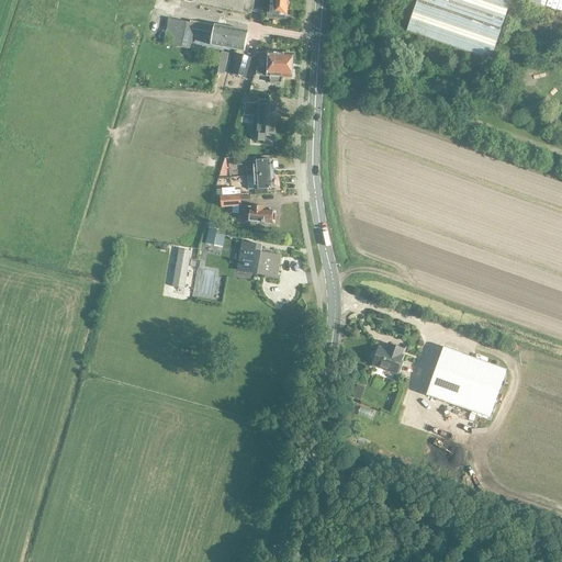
[(186,0),(249,13),(253,14),(255,0),(186,0)]
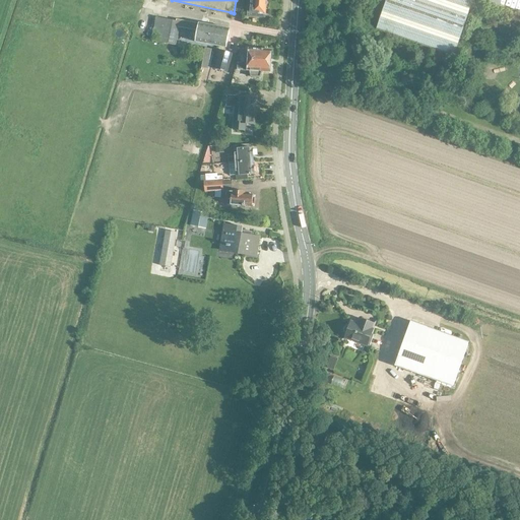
[(247,16),(263,17),(264,0),(250,0),(250,11),(247,11),(247,16)]
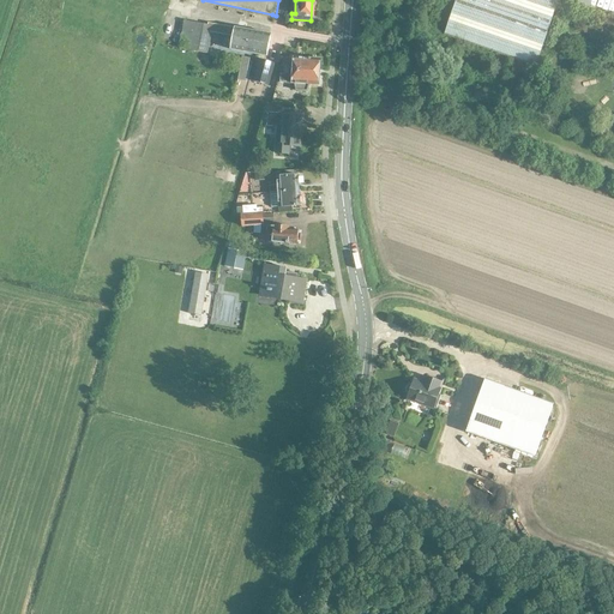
[(589,0),(456,0),(444,35),(498,53),(536,66),(558,0),(564,0),(587,7),(589,0)]
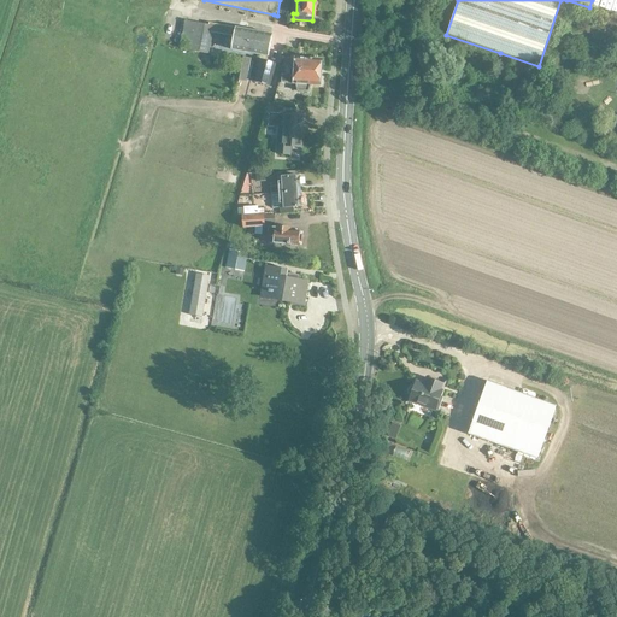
[(233,51),(269,58),(272,35),(236,29),(236,28),(209,23),(209,25),(186,21),(180,48),(209,54),(213,33),(235,36),(233,51)]
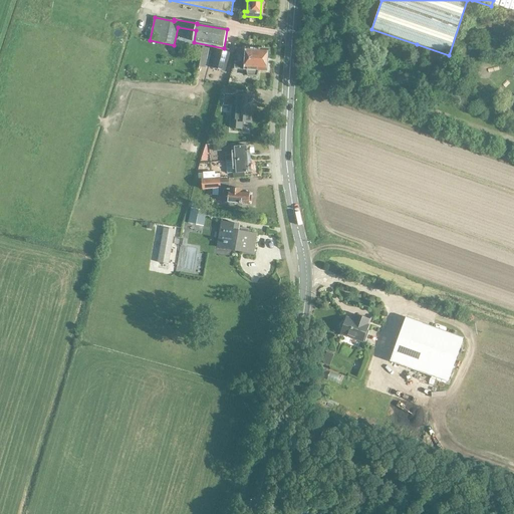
[(217,49),(212,68),(225,71),(230,53),(217,49)]
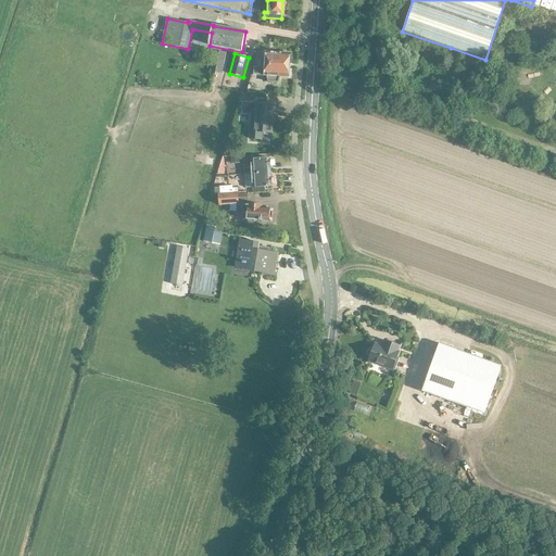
[(261,66),(289,67),(290,55),(265,54),(265,61),(261,60),(261,66)]
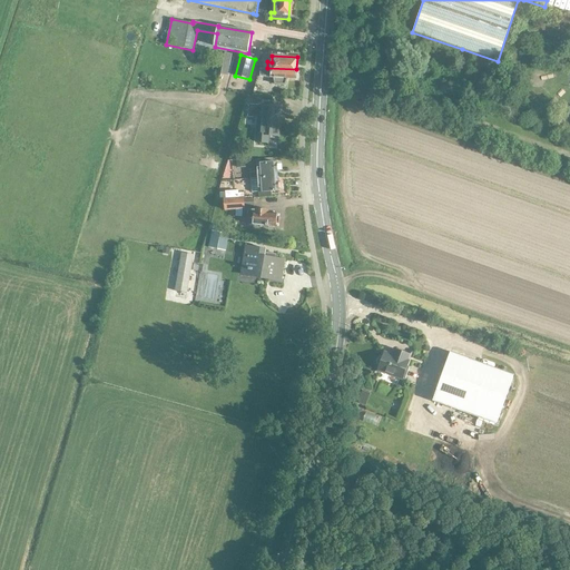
[(296,69),(267,68),(267,69),(261,69),(261,75),(273,76),(274,82),(286,84),(288,77),(296,77),(296,69)]
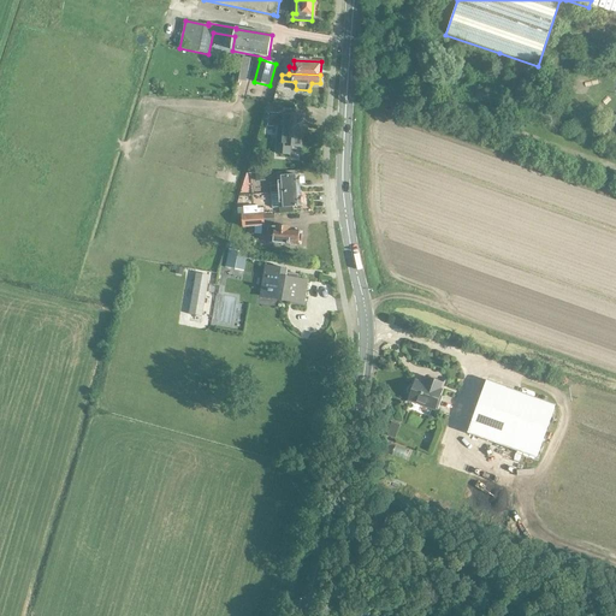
[(301,148),(304,116),(268,113),(267,126),(284,129),(283,146),(277,144),(276,154),(289,155),(290,147),(301,148)]
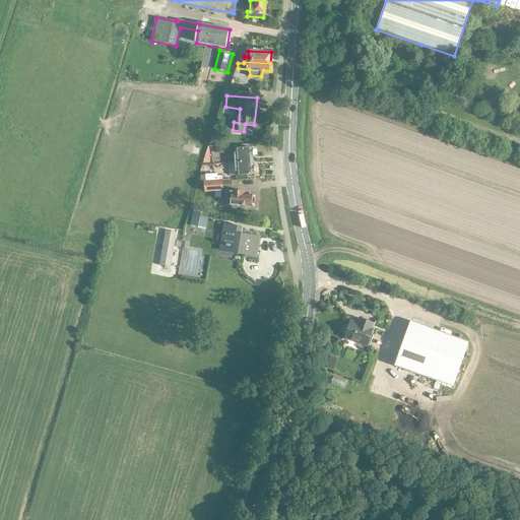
[(230,157),(230,163),(253,161),(252,148),(235,149),(235,156),(230,157)]
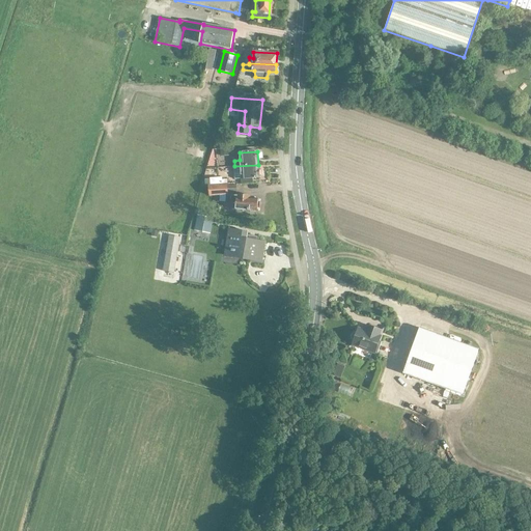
[(258,165),(234,166),(235,172),(241,171),(241,179),(259,177),(258,165)]
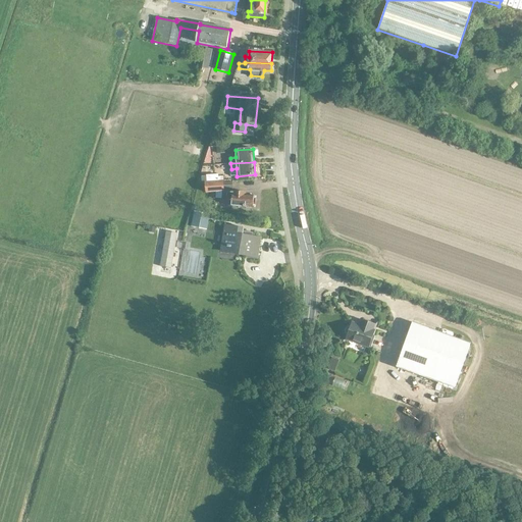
[(207,181),(205,181),(206,194),(225,192),(224,190),(233,189),(232,181),(224,183),(224,180),(223,180),(207,181)]
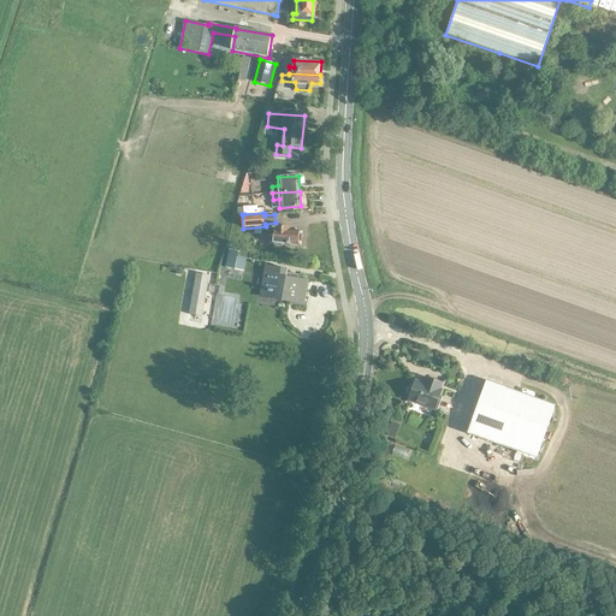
[(300,242),(302,242),(302,235),(300,235),(300,232),(290,231),(290,229),(277,227),(274,227),(268,227),(267,236),(270,236),(270,243),(288,244),(288,246),(291,246),(291,243),(300,244),(300,242)]
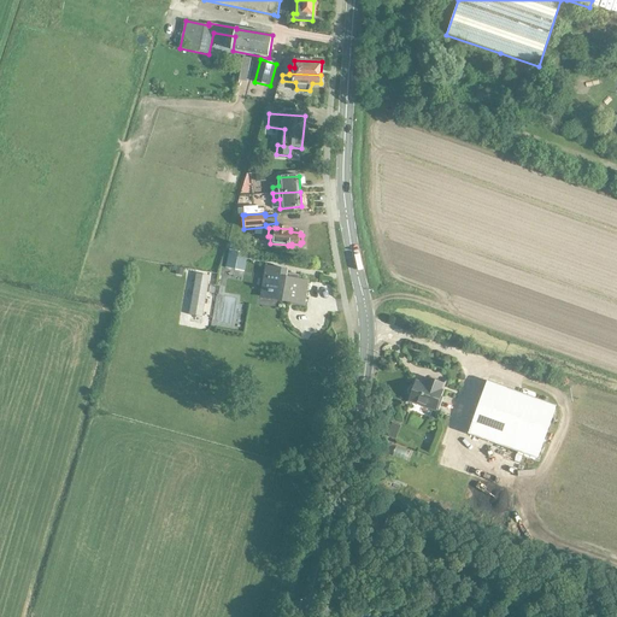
[(225,268),(245,271),(248,254),(229,250),(225,268)]
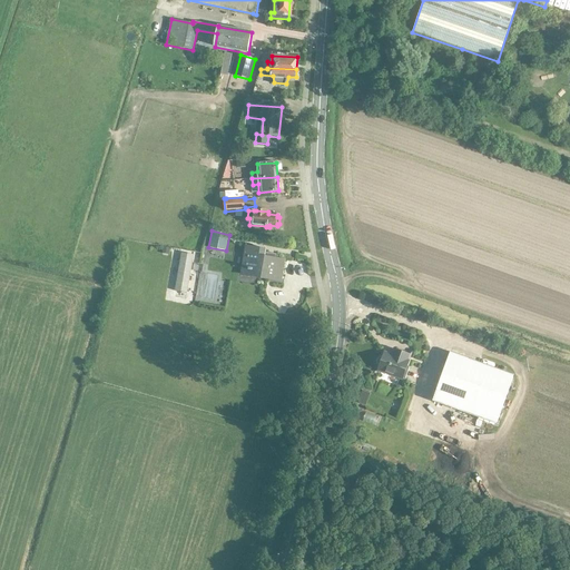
[(267,276),(282,279),(285,259),(276,258),(276,255),(265,253),(266,249),(245,246),(242,262),(249,263),(248,269),(268,273),(267,276)]
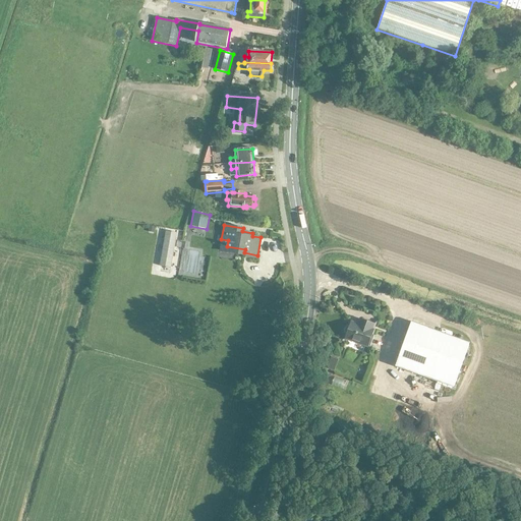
[(173,246),(175,239),(175,240),(177,233),(166,231),(160,266),(171,268),(172,261),(170,261),(172,251),(174,251),(174,246),(173,246)]
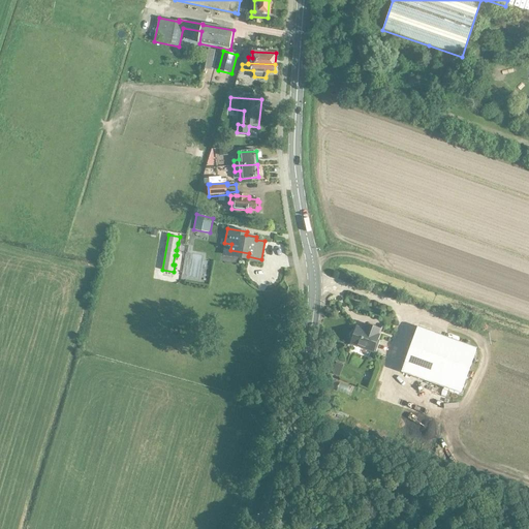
[(351,338),(352,339),(350,344),(374,352),(378,340),(376,339),(379,329),(368,324),(366,331),(356,328),(355,332),(353,332),(351,333),(350,336),(351,338)]
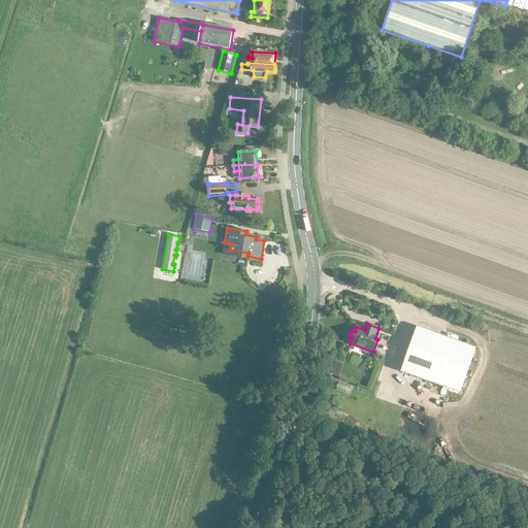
[(401,371),(460,393),(476,347),(418,326),(401,371)]
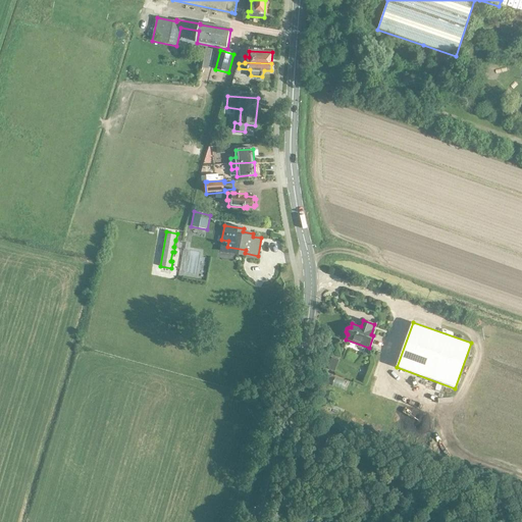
[(334,377),(333,385),(345,387),(347,379),(334,377)]
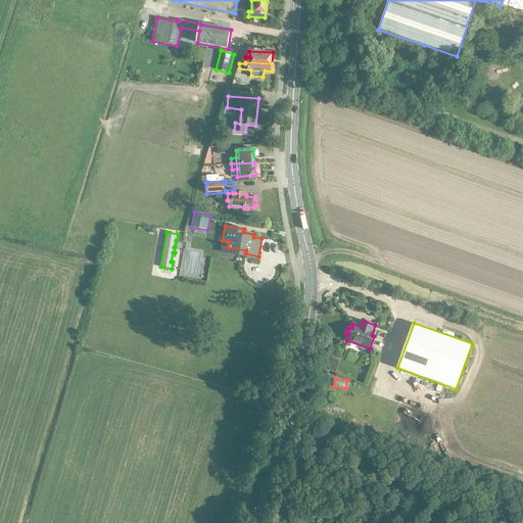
[(304,512),(316,515),(320,502),(308,500),(304,512)]
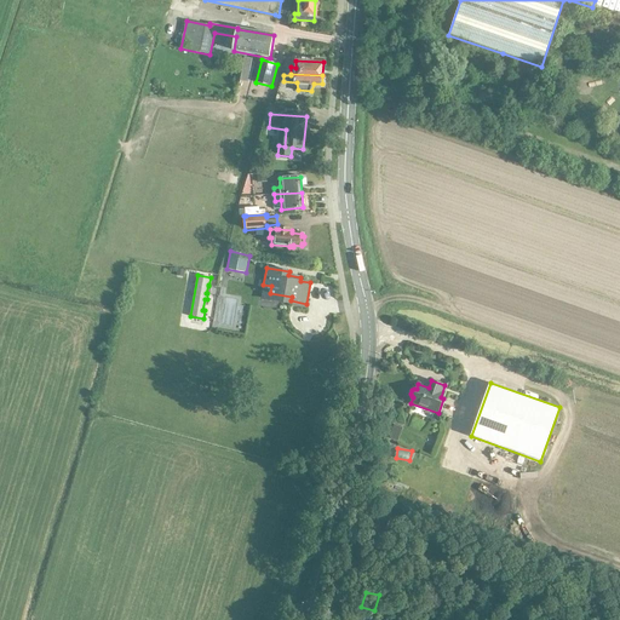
[(413,604),(392,598),(389,609),(409,615),(413,604)]
